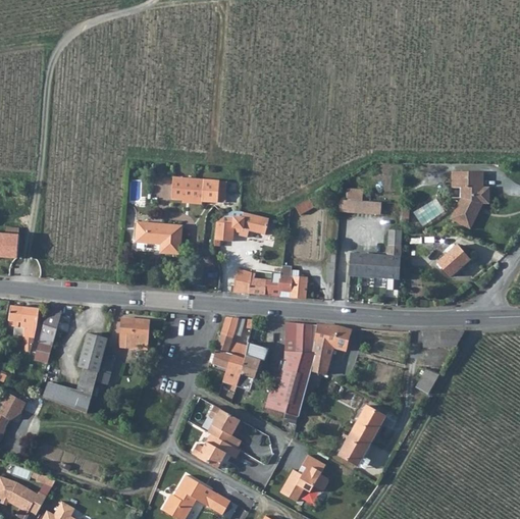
[(458,191),(458,202),(449,222),(469,231),(480,206),(486,206),(486,190),(480,190),(480,174),(449,174),(449,186),(458,186),(458,191)]
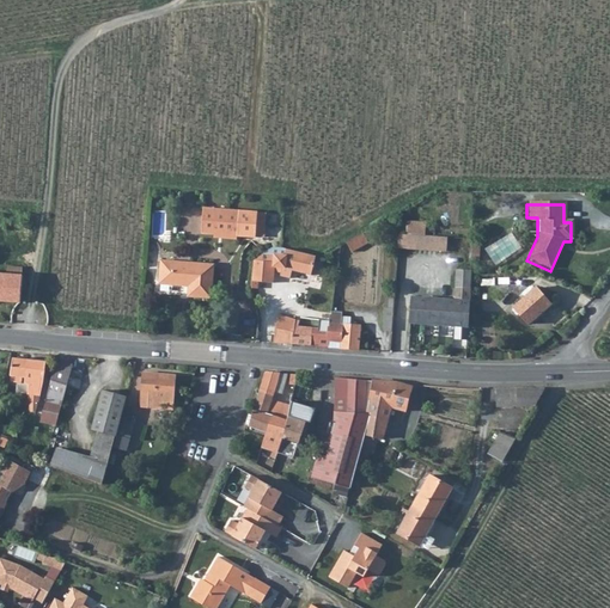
[(239,235),(256,237),(258,212),(205,208),(202,232),(229,234),(229,238),(237,238),(239,235)]
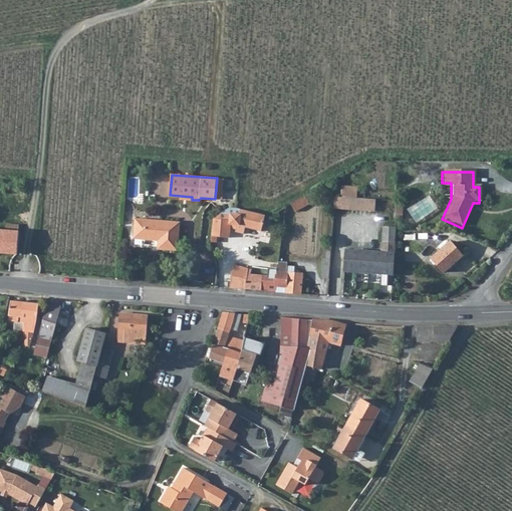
[(236,200),(238,180),(217,178),(215,199),(236,200)]
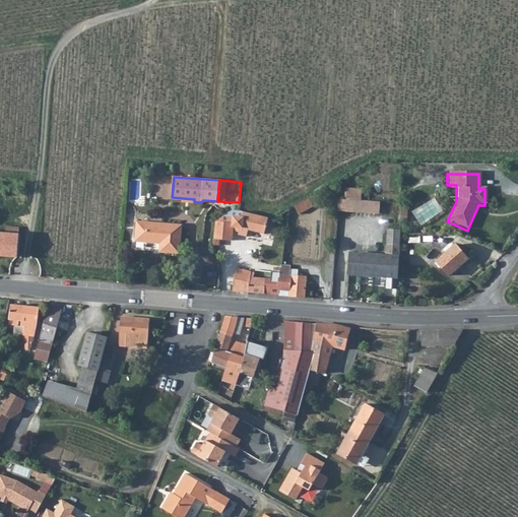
[(362,194),(348,193),(348,204),(361,205),(362,194)]
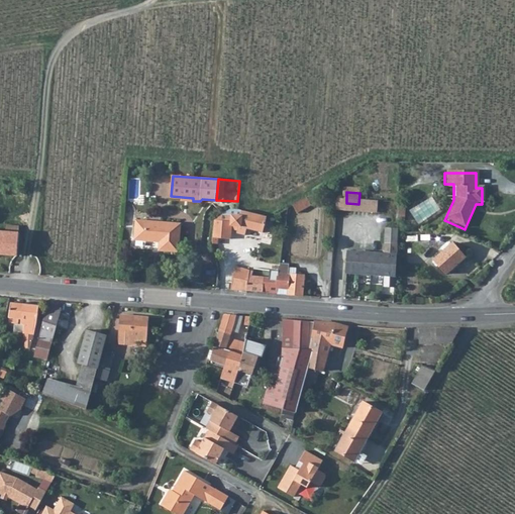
[(294,212),(309,204),(304,196),(290,205),(294,212)]
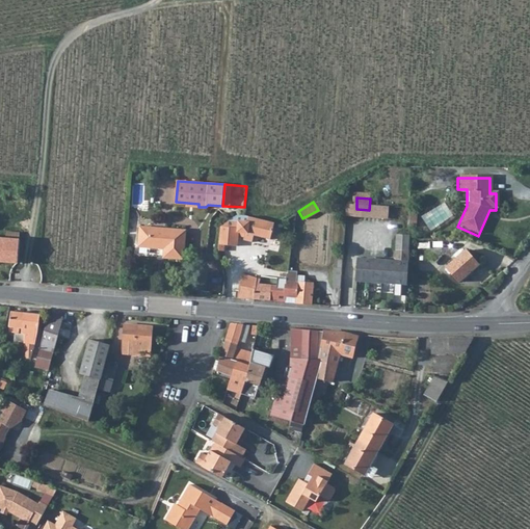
[(348,209),(347,220),(391,223),(391,211),(369,210),(356,209),(348,209)]
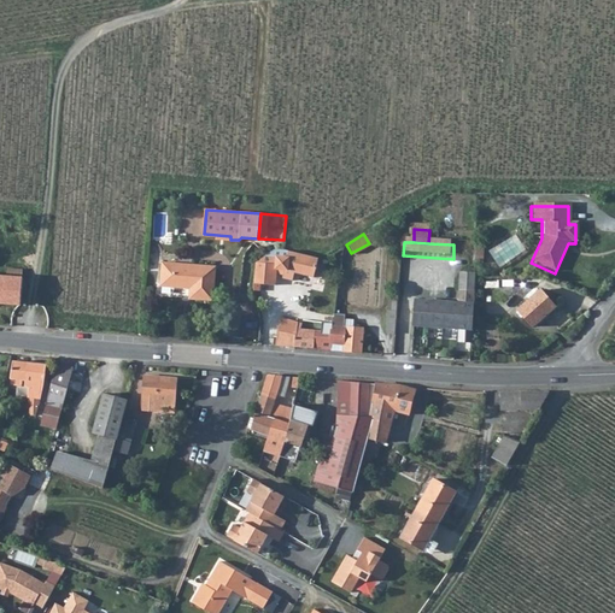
[(286,249),(285,255),(263,253),(256,260),(253,290),(259,290),(259,283),(273,283),(274,267),(281,270),(281,277),(290,280),(292,272),(311,276),(315,258),(286,249)]
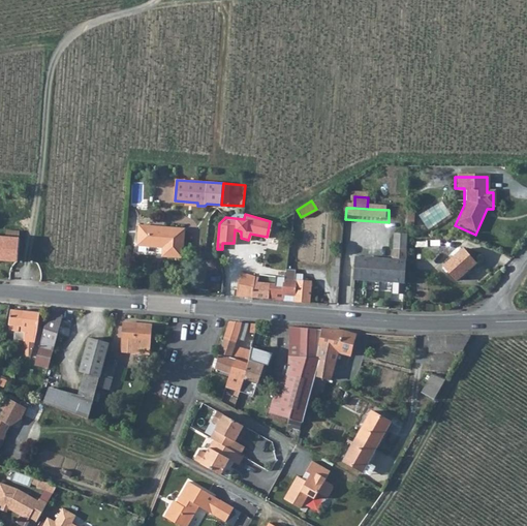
[(143,227),(142,246),(167,248),(166,258),(185,260),(187,230),(143,227)]
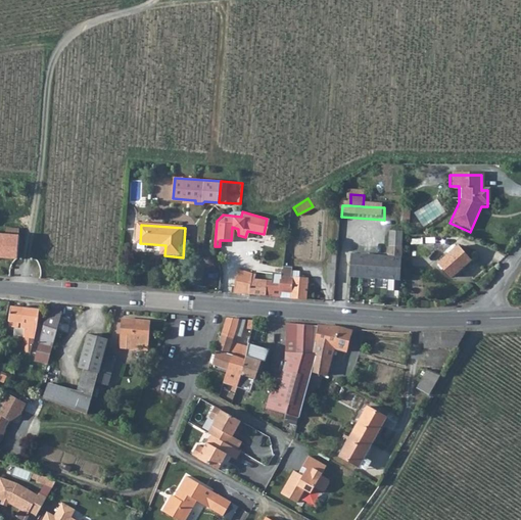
[(397,289),(401,233),(388,232),(386,258),(352,256),(351,276),(389,279),(389,289),(397,289)]
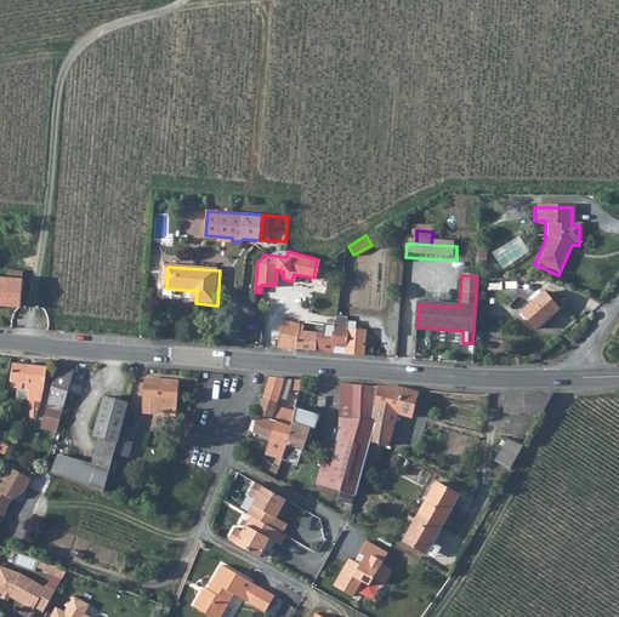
[(0,307),(23,309),(26,283),(0,279),(0,307)]
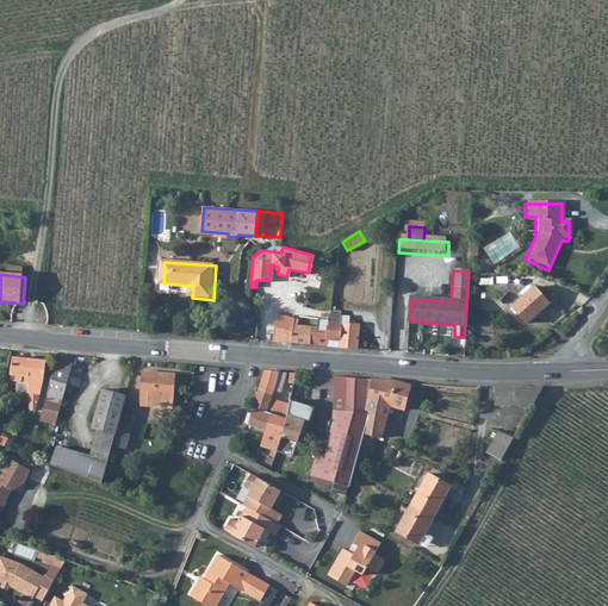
[(512,310),(526,326),(547,307),(534,291),(512,310)]
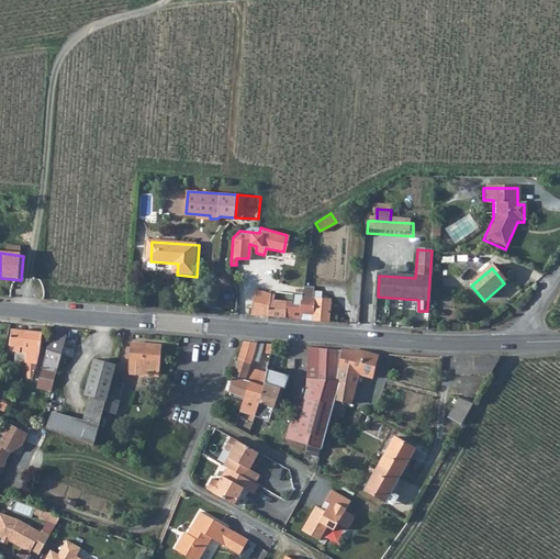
[(351,284),(351,304),(360,304),(361,284),(351,284)]
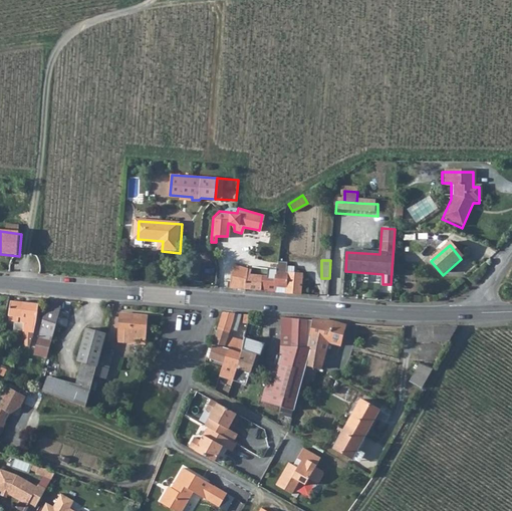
[(278,273),(276,273),(274,292),(301,294),(302,275),(287,274),(287,264),(279,264),(278,273)]
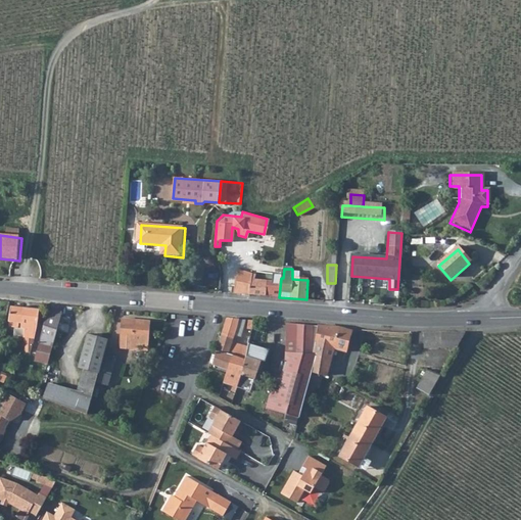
[(279,297),(281,278),(277,278),(277,283),(268,282),(268,281),(253,279),(253,274),(236,270),(233,293),(279,297)]
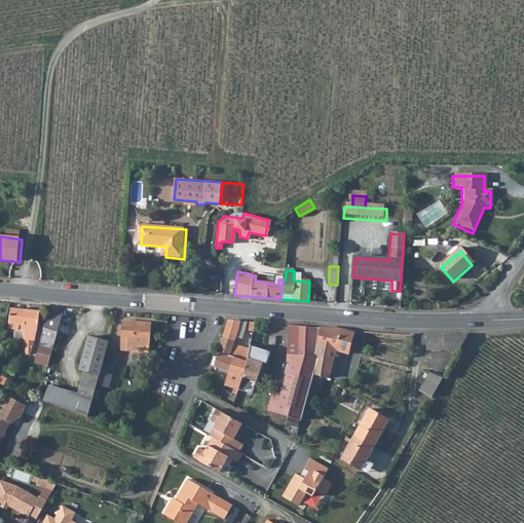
[(14,311),(13,326),(26,327),(27,312),(14,311)]
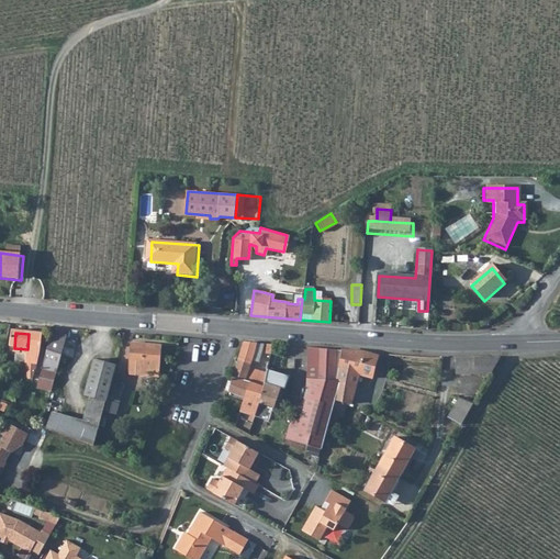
[(44,360),(46,335),(29,334),(28,349),(26,353),(31,354),(30,358),(44,360)]
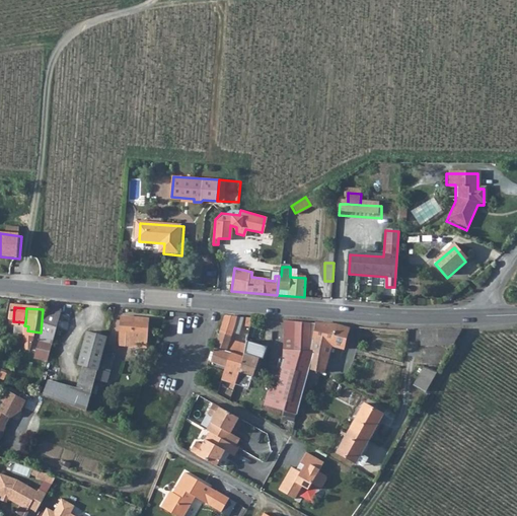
[(61,346),(65,312),(50,311),(47,341),(45,349),(40,348),(39,352),(43,354),(42,358),(54,362),(61,346)]
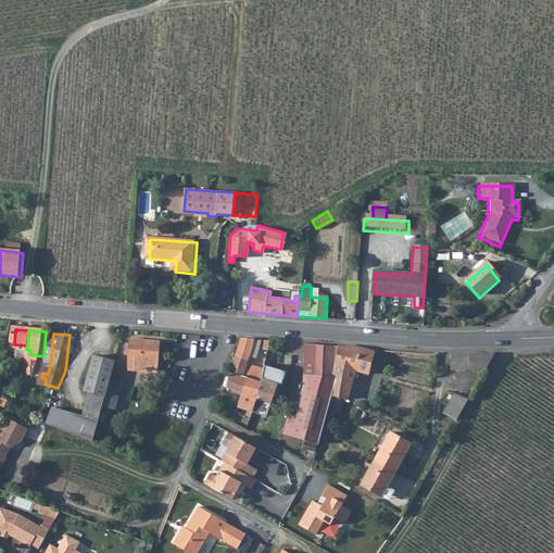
[(260,340),(238,338),(235,354),(249,359),(251,356),(254,356),(260,340)]
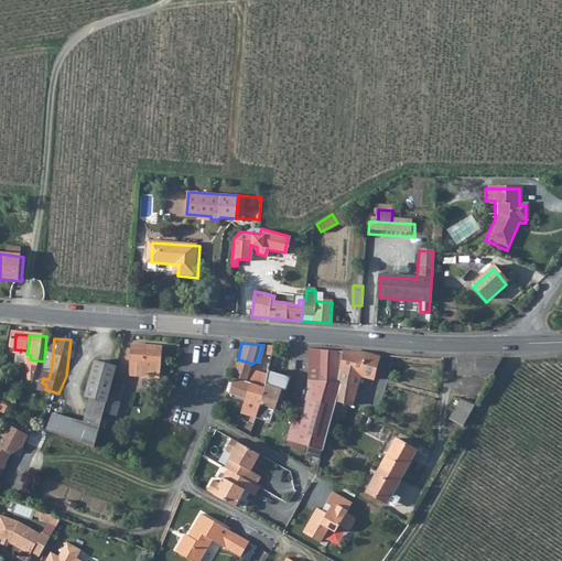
[(134,347),(131,379),(163,381),(165,351),(134,347)]
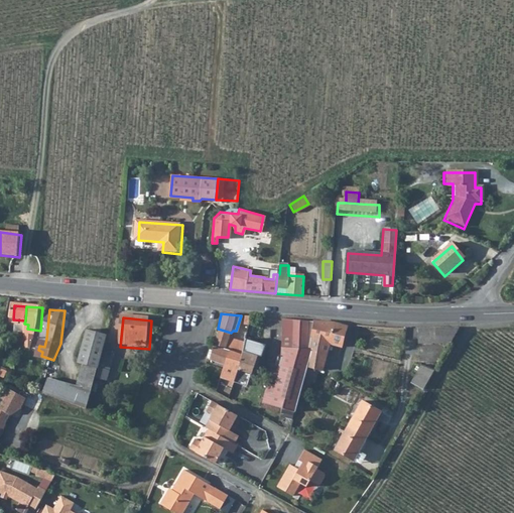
[(283,318),(281,347),(305,349),(312,321),(283,318)]
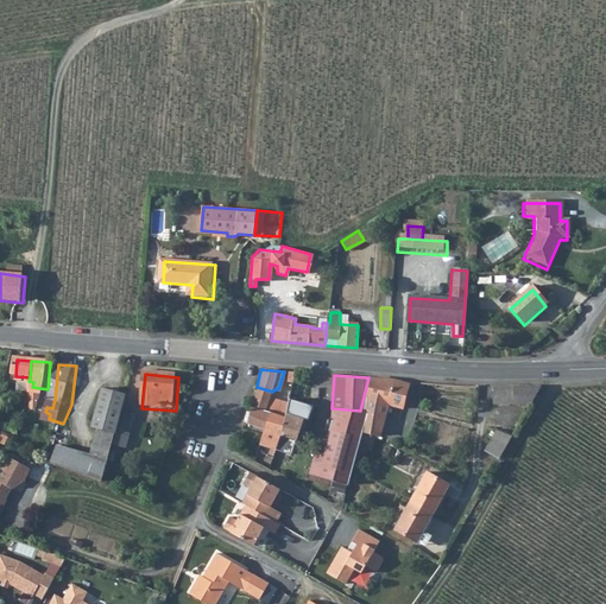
[(368,377),(360,411),(367,412),(377,377),(368,377)]
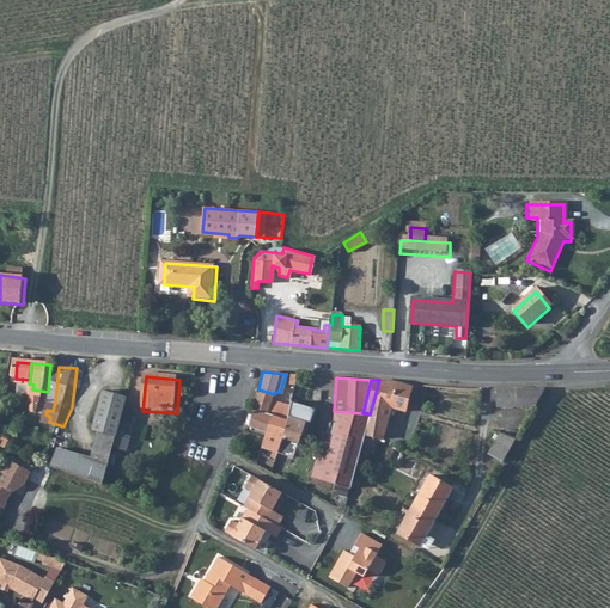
[(397,381),(379,380),(370,415),(365,431),(377,435),(383,437),(392,406),(406,410),(413,386),(397,381)]
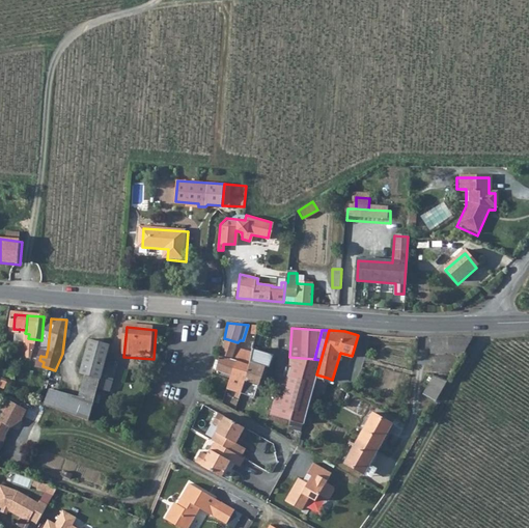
[(38,358),(42,340),(28,338),(28,341),(28,345),(29,350),(30,353),(33,356),(36,358),(38,358)]
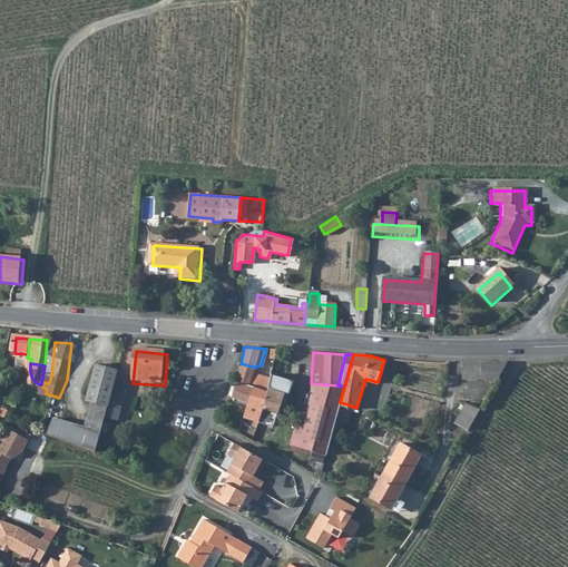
[(231,384),(228,394),(251,401),(256,387),(251,384),(254,373),(255,368),(241,363),(234,385),(231,384)]
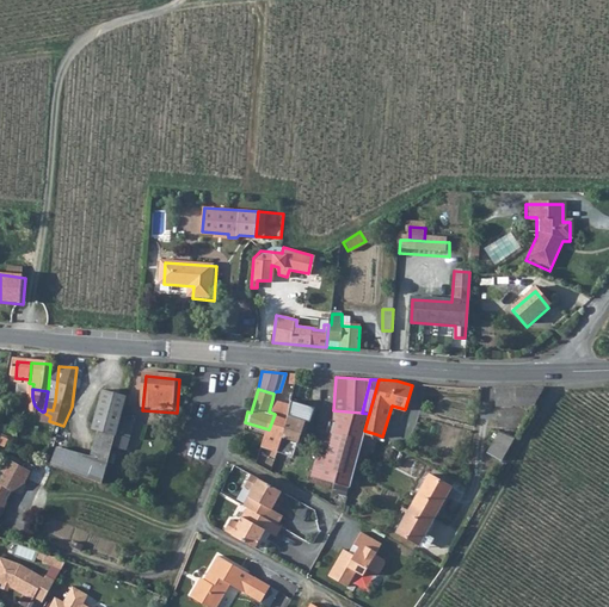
[(97,431),(103,432),(114,434),(116,425),(118,422),(123,423),(125,415),(129,398),(106,392),(97,431)]
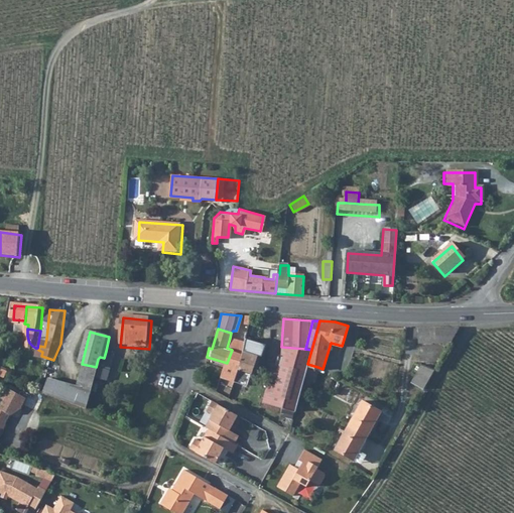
[(244,351),(246,343),(230,338),(227,348),(232,350),(227,363),(221,376),(234,381),(240,363),(244,351)]
